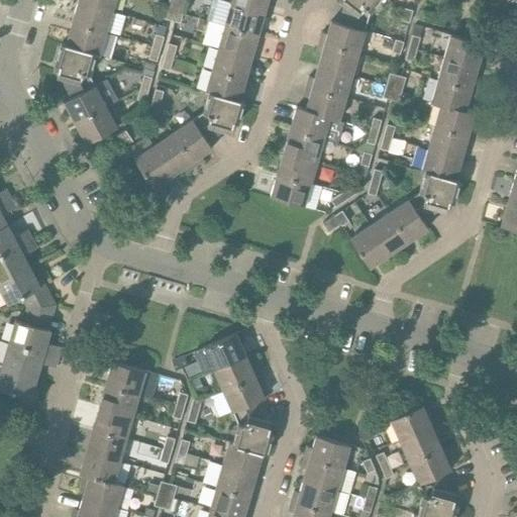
[(78,0),(78,1),(113,11),(115,0),(78,0)]
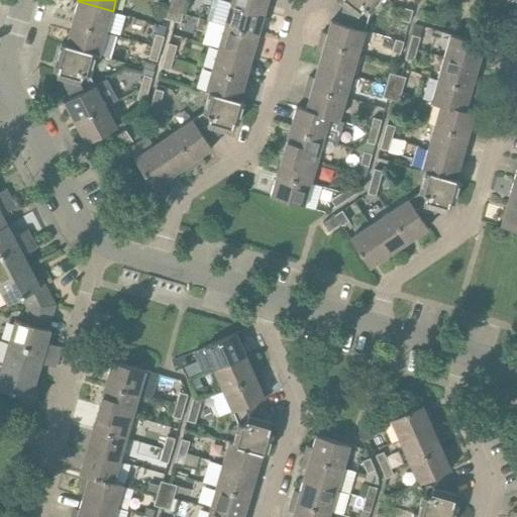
[(169,0),(167,6),(175,9),(178,0),(169,0)]
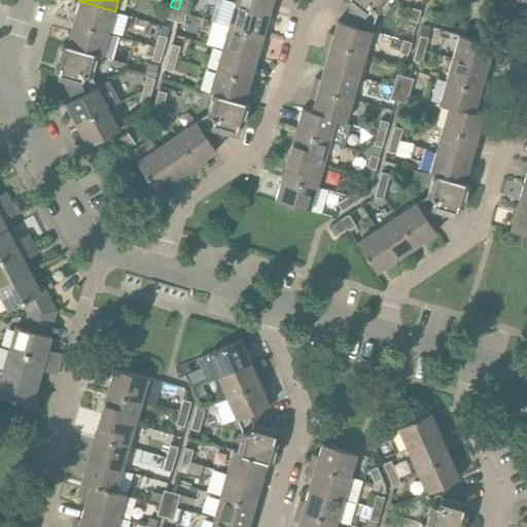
[(181,0),(178,9),(187,11),(190,0),(181,0)]
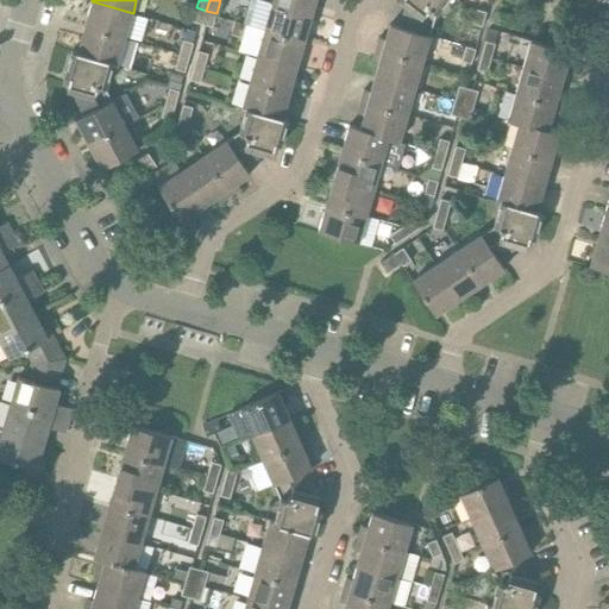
[(271,0),(270,4),(309,14),(313,0),(271,0)]
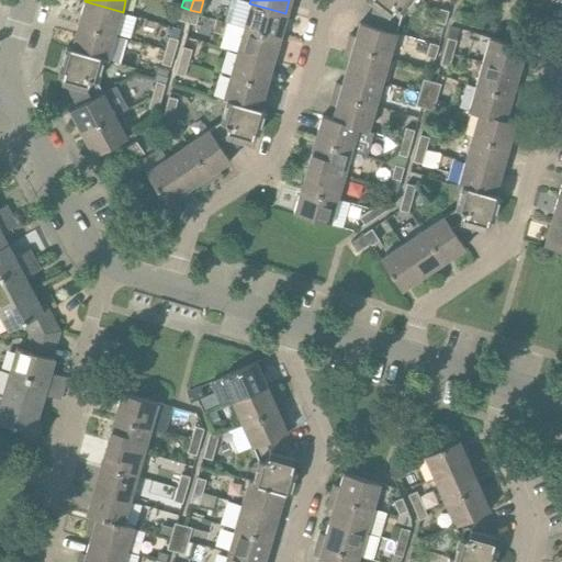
[(369,0),(374,6),(403,13),(404,13),(414,0),(369,0)]
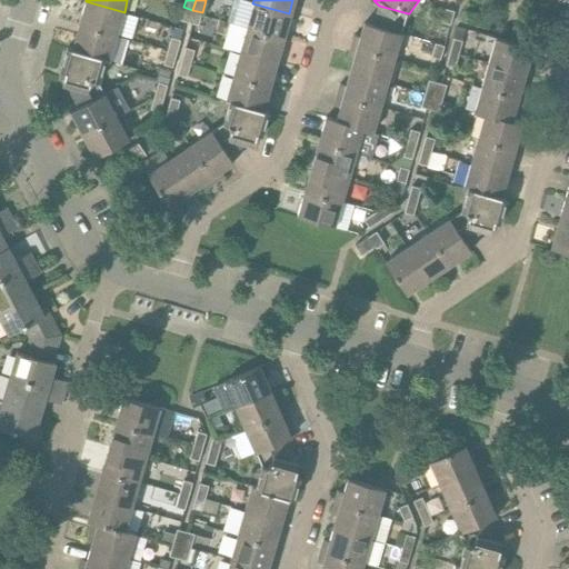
[(568,0),(548,0),(563,12),(568,3),(568,0)]
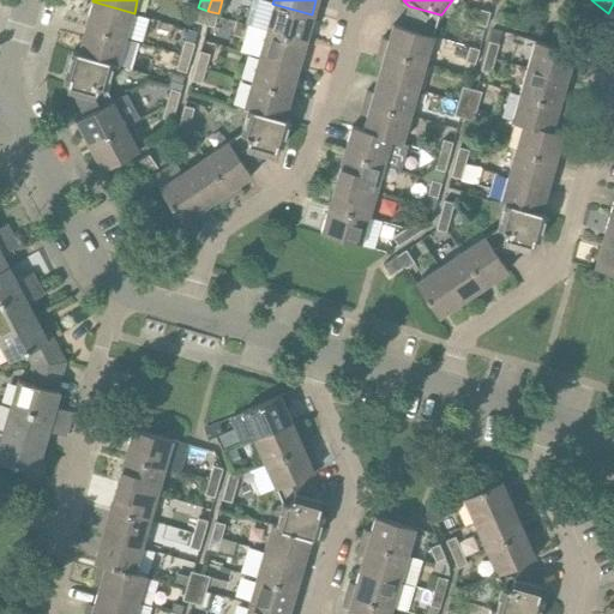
[(85,28),(126,40),(134,13),(92,1),(85,28)]
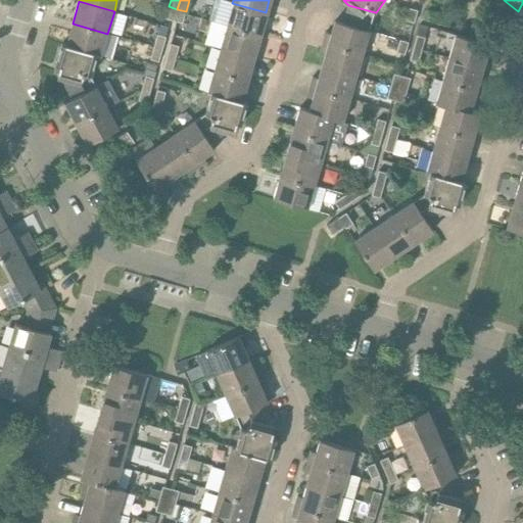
[(226,27),(259,36),(266,12),(232,3),(226,27)]
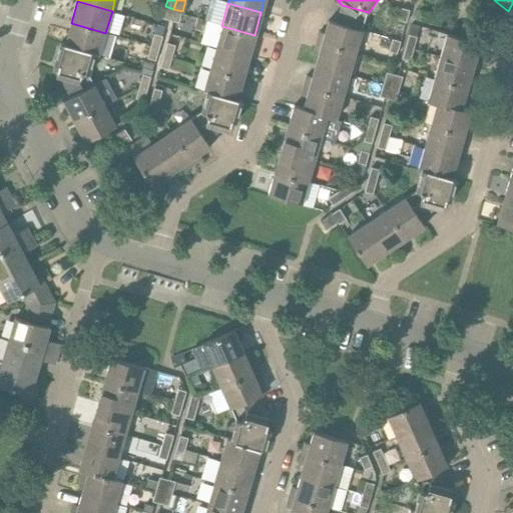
[(317,43),(356,54),(363,31),(362,31),(368,12),(342,5),(337,23),(329,21),(325,34),(320,32),(317,43)]
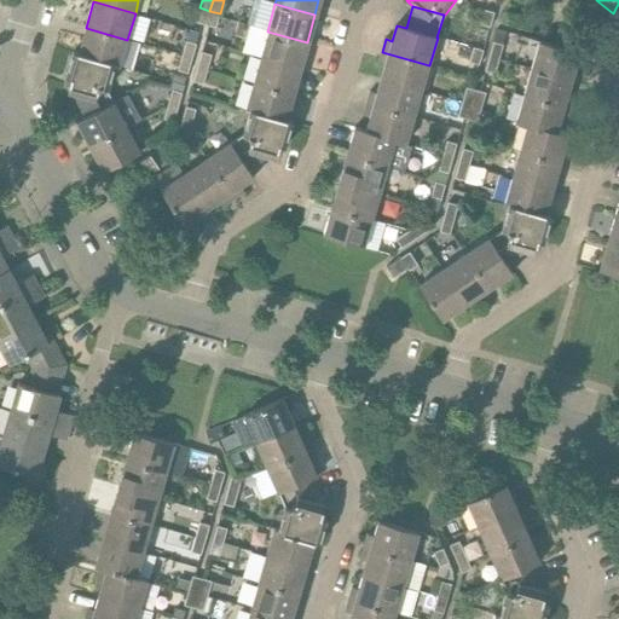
[(196,22),(204,25),(209,11),(200,7),(196,22)]
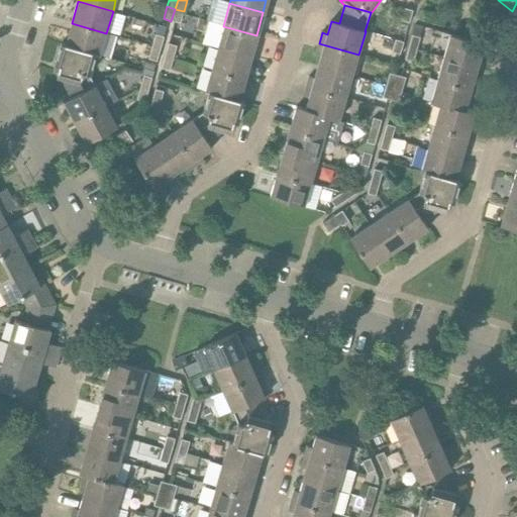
[(401,21),(410,23),(413,11),(405,8),(401,21)]
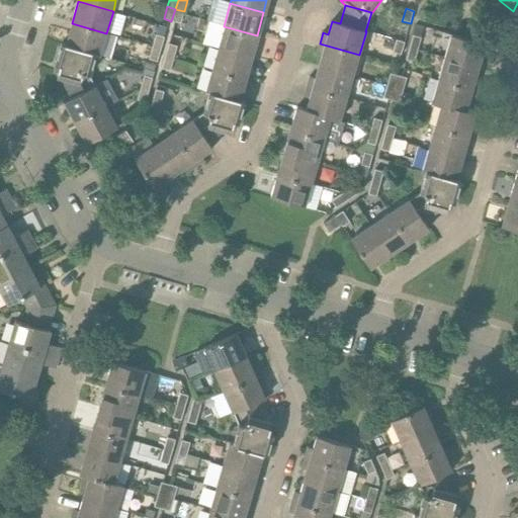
[(171,21),(180,24),(184,11),(175,9),(171,21)]
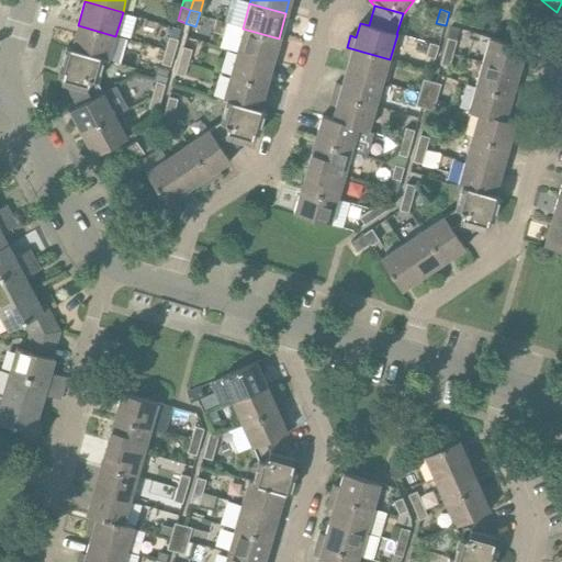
[(456,21),(469,24),(472,15),(458,12),(456,21)]
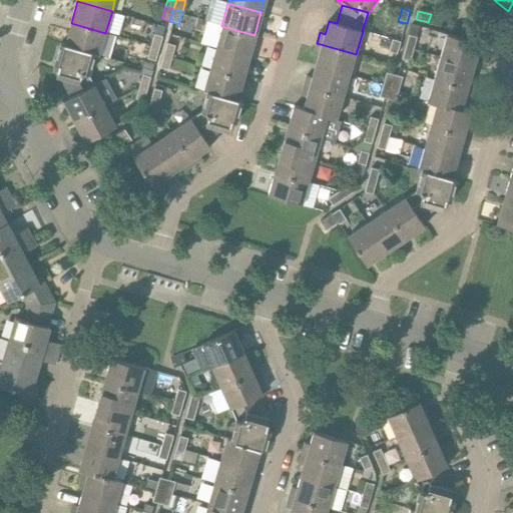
[(428,22),(441,26),(443,18),(431,14),(428,22)]
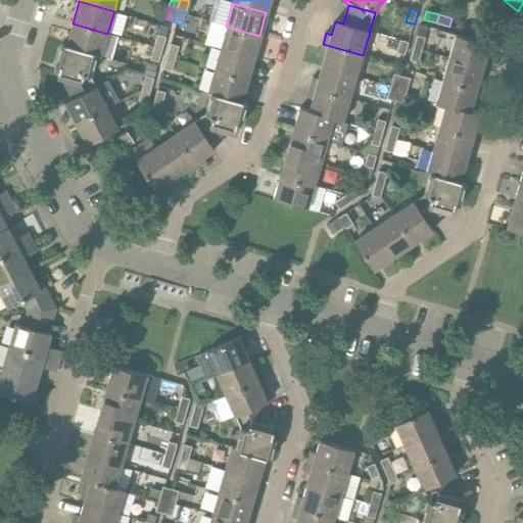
[(65,45),(101,56),(107,34),(73,24),(65,45)]
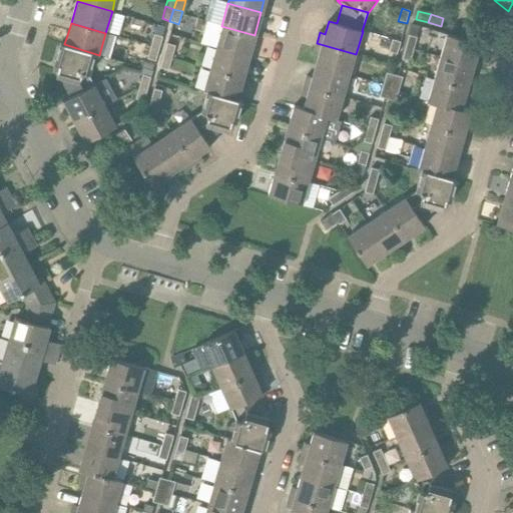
[(215,47),(248,56),(254,35),(221,26),(215,47)]
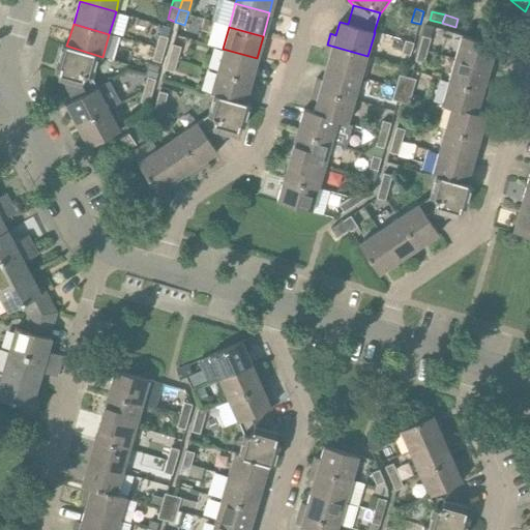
[(504,41),(513,43),(517,31),(507,29),(504,41)]
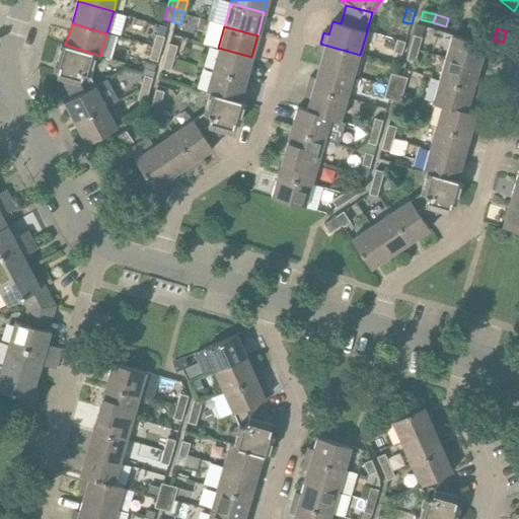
[(153,48),(161,50),(165,38),(156,34),(153,48)]
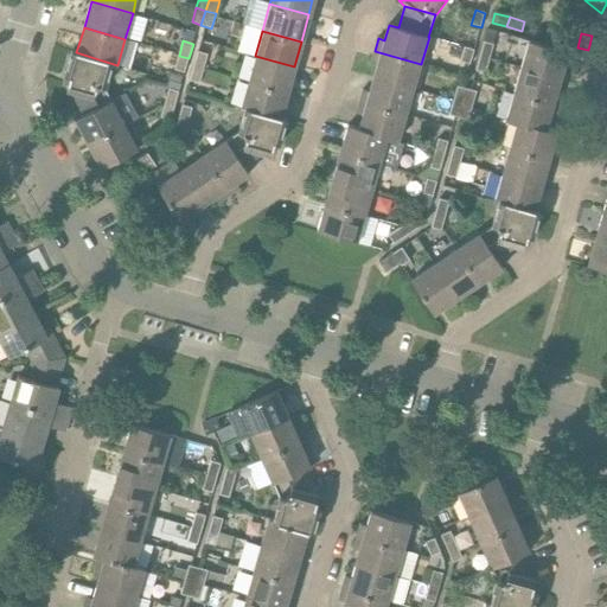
[(480,56),(490,59),(493,44),(484,42),(480,56)]
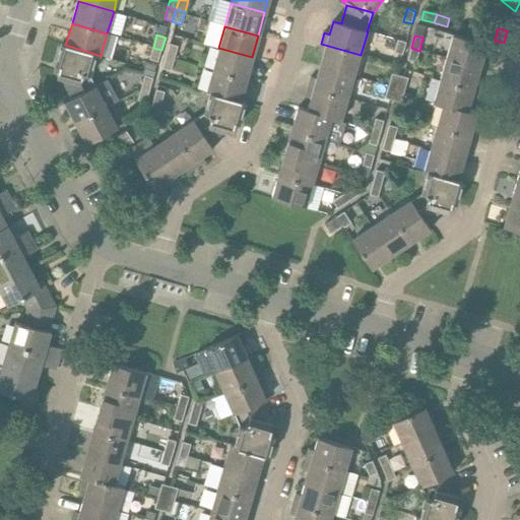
[(446,58),(480,68),(484,56),(490,58),(493,47),(452,36),(446,58)]
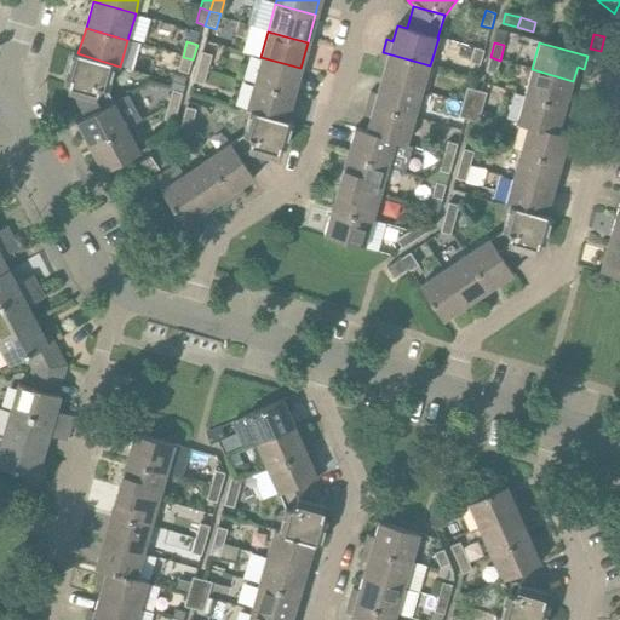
[(470,63),(480,65),(484,51),(474,47),(470,63)]
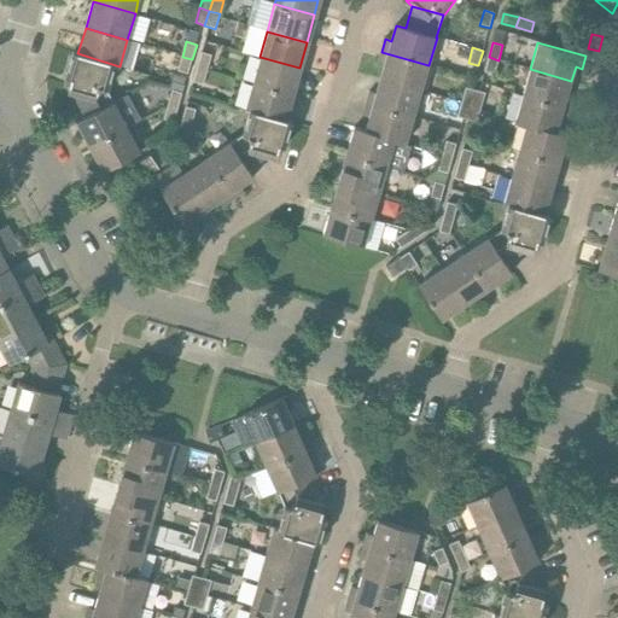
[(85,117),(112,101),(106,91),(109,91),(115,68),(118,69),(120,66),(77,53),(73,52),(65,79),(70,80),(66,92),(71,93),(85,117)]
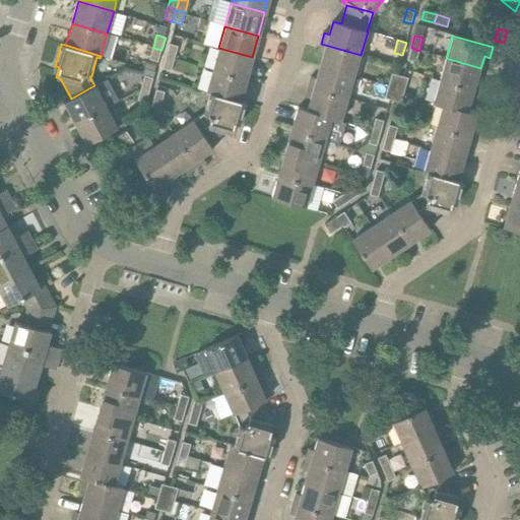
[(166,57),(175,59),(178,47),(170,44),(166,57)]
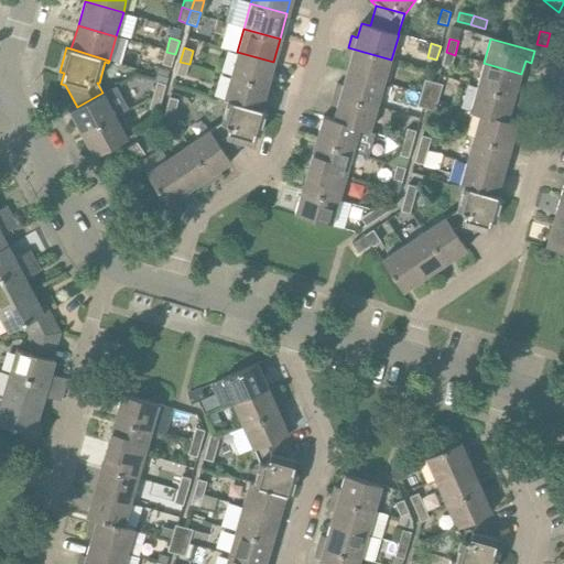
[(347,73),(384,83),(391,60),(348,47),(345,57),(350,60),(347,73)]
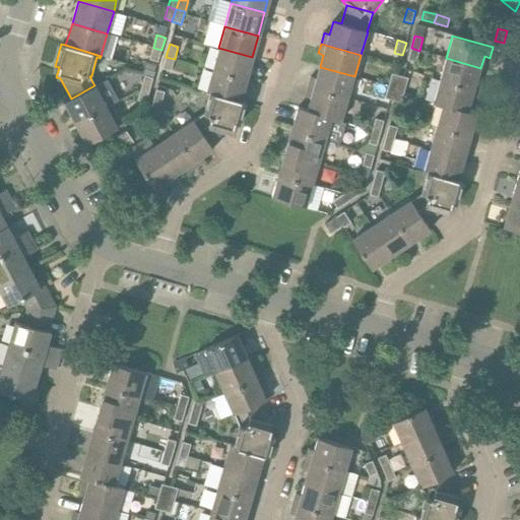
[(149,60),(157,62),(161,50),(153,48),(149,60)]
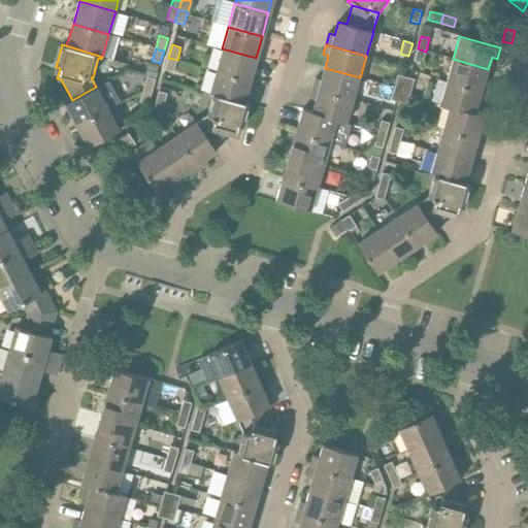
[(216,71),(250,80),(256,58),(222,48),(216,71)]
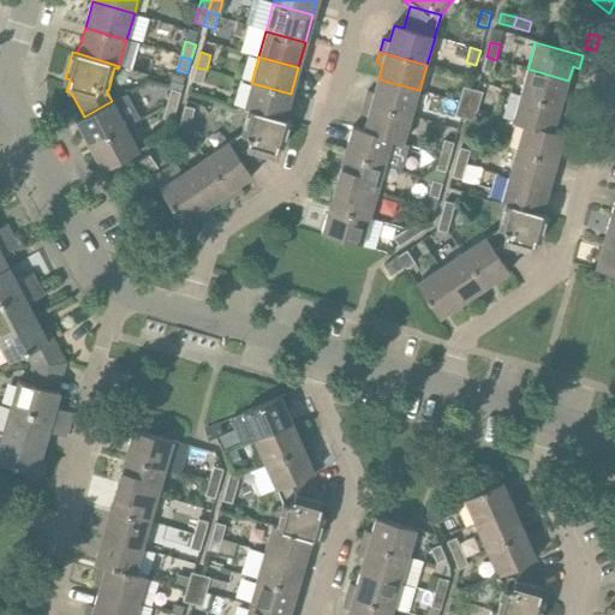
[(482,72),(491,75),(496,60),(487,57),(482,72)]
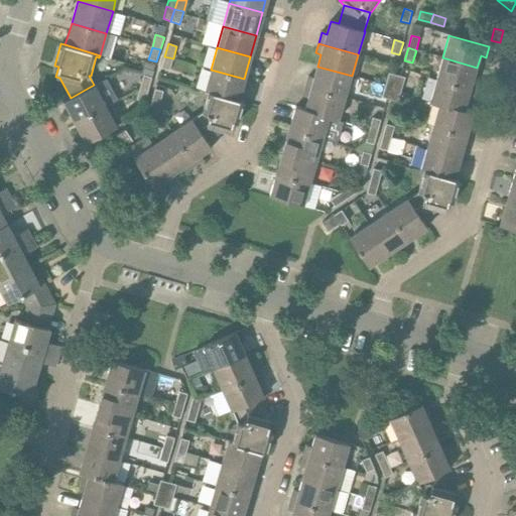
[(161,69),(169,71),(173,58),(164,56),(161,69)]
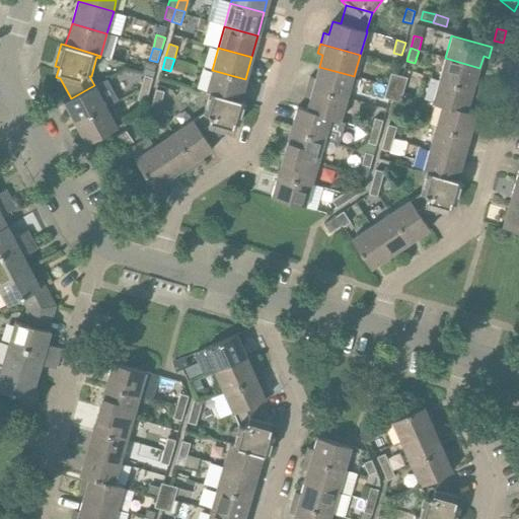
[(438,82),(478,93),(482,81),(476,80),(479,68),(445,58),(438,82)]
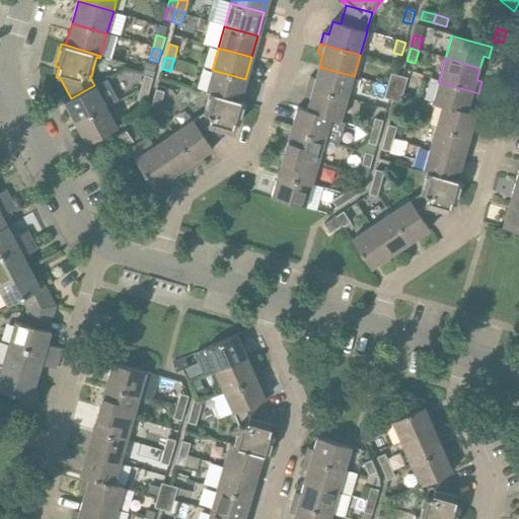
[(308,86),(348,97),(354,76),(319,67),(316,78),(310,77),(308,86)]
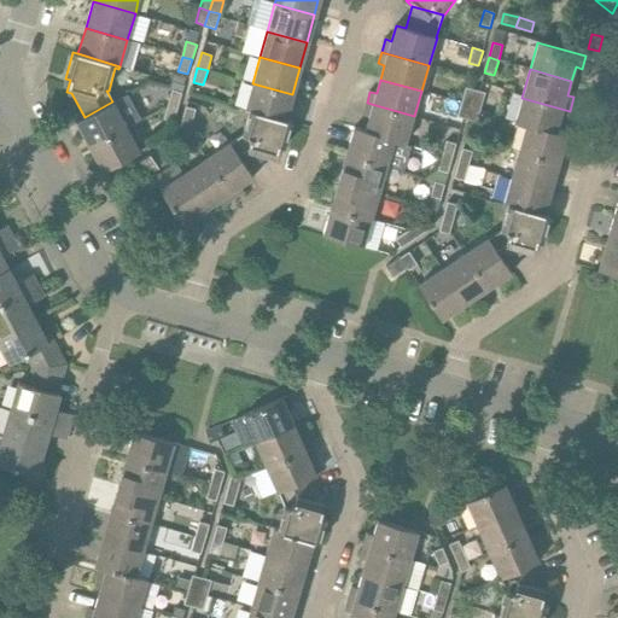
[(245,109),(286,120),(292,94),(252,83),(245,109)]
